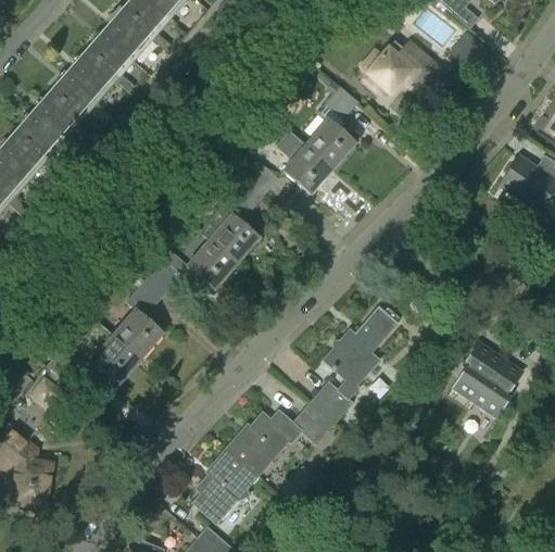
[(127,0),(0,146),(0,204),(4,200),(21,214),(26,208),(10,193),(39,159),(51,170),(55,174),(62,166),(46,152),(76,117),(93,132),(97,128),(99,125),(82,111),(112,76),(128,91),(135,85),(117,70),(148,35),(162,48),(168,40),(154,28),(165,15),(186,35),(209,9),(199,0),(127,0)]
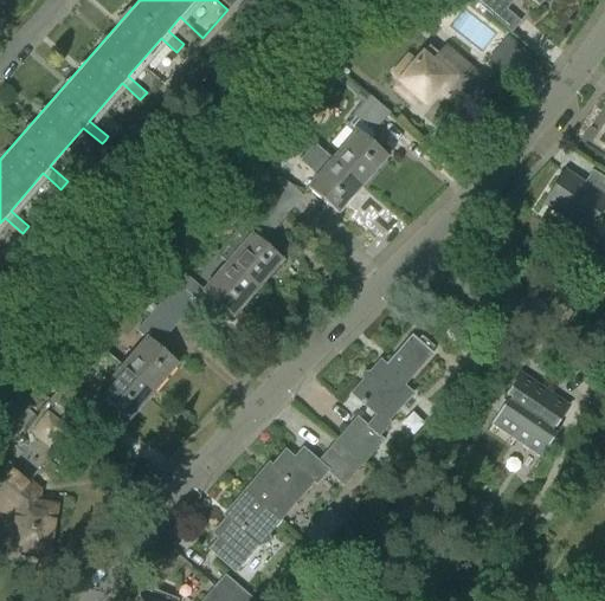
[(243,0),(236,10),(246,18),(262,0),(243,0)]
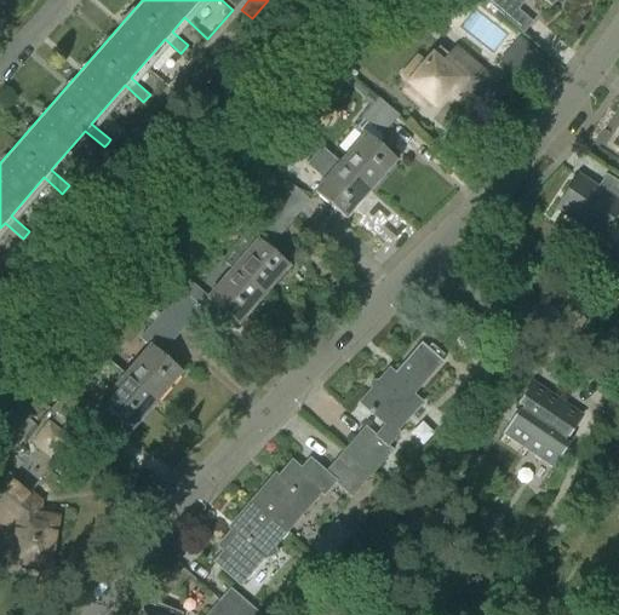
[(487,0),(509,18),(525,0),(546,0),(550,4),(554,0),(487,0)]
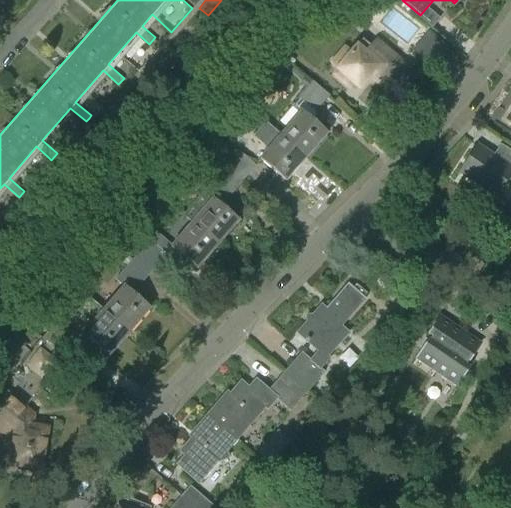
[(336,72),(349,83),(353,80),(360,86),(373,71),(382,78),(400,58),(376,37),(371,44),(362,36),(351,50),(345,45),(332,60),(338,65),(337,66),(340,68),(336,72)]
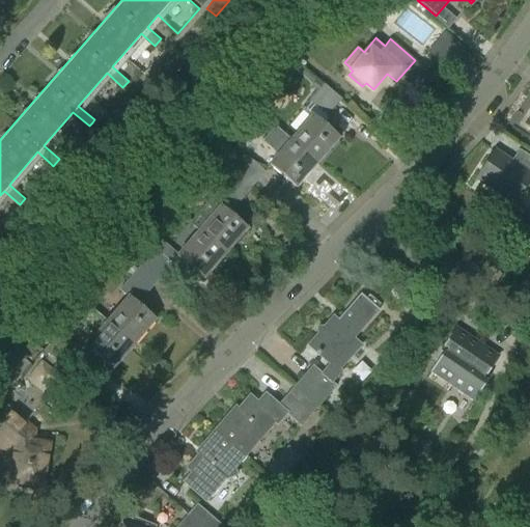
[(309,99),(327,114),(341,96),(325,81),(309,99)]
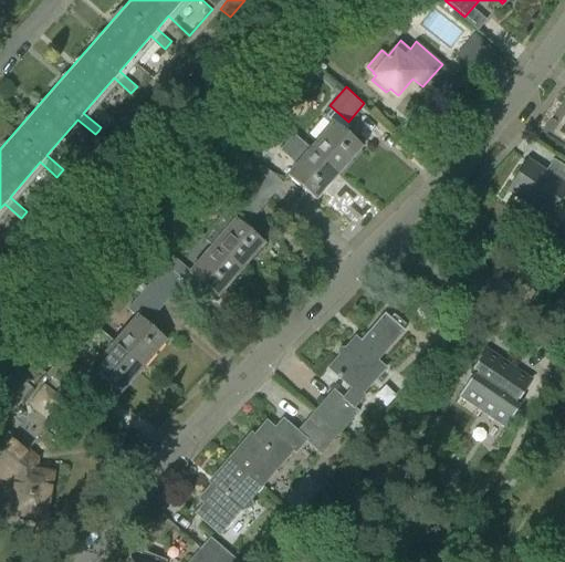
[(275,117),(269,111),(260,121),(267,126),(275,117)]
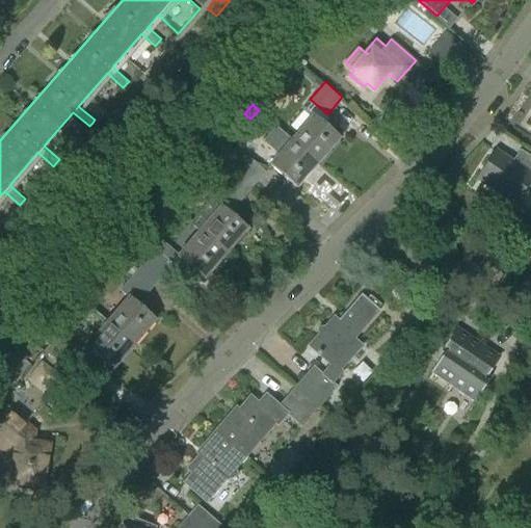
[(314,112),(292,137),(318,160),(340,135),(314,112)]
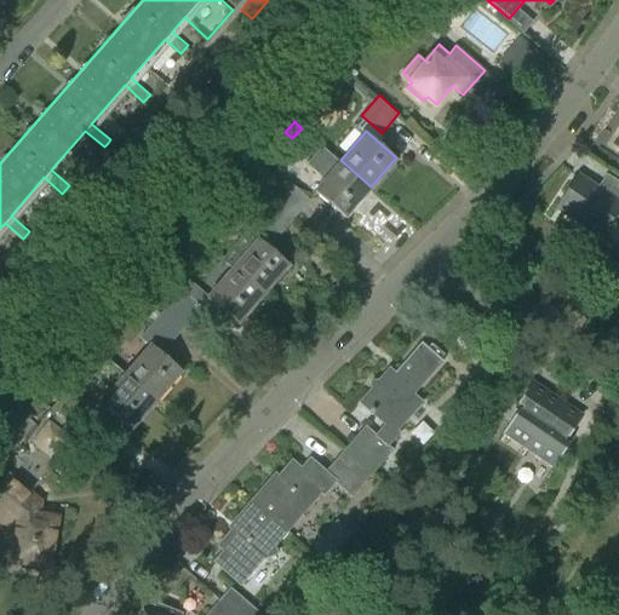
[(104,147),(102,150),(107,155),(113,148),(108,143),(104,147)]
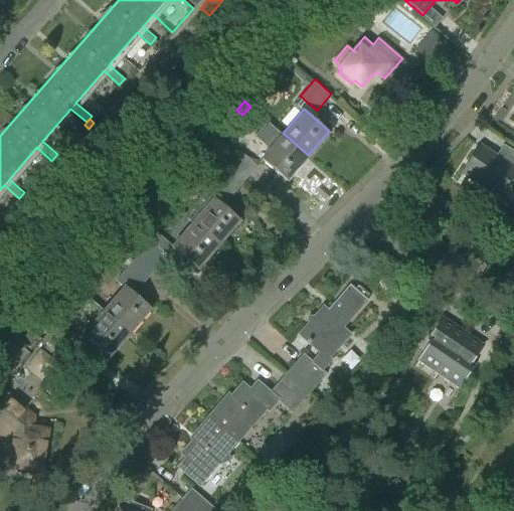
[(268,120),(255,134),(271,147),(262,157),(287,179),(308,155),(283,133),(268,120)]
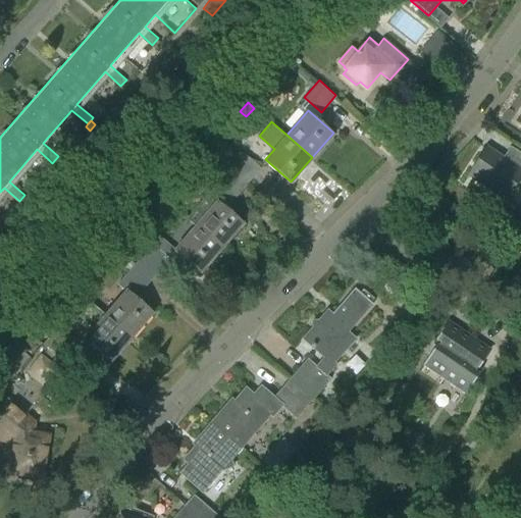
[(520,150),(511,144),(503,156),(486,146),(469,172),(506,196),(517,179),(520,182),(520,150)]
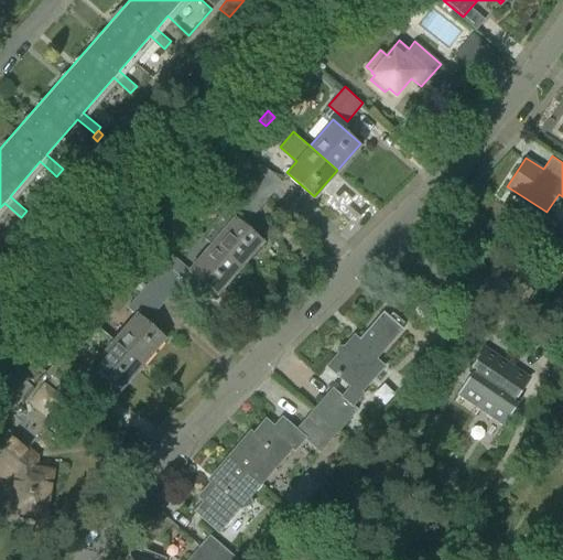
[(263,163),(247,182),(266,198),(282,180),(263,163)]
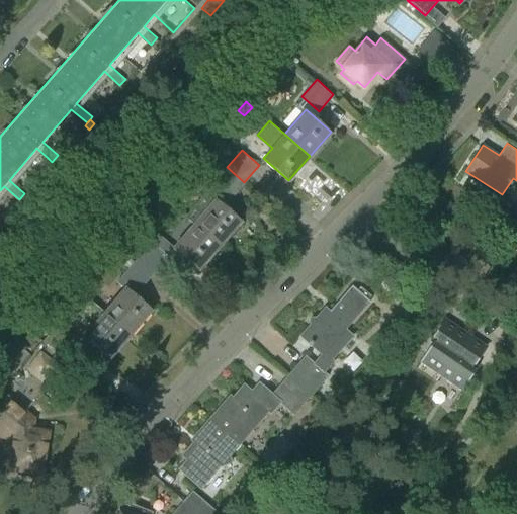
[(48,158),(47,160),(56,168),(63,159),(58,155),(52,162),(48,158)]
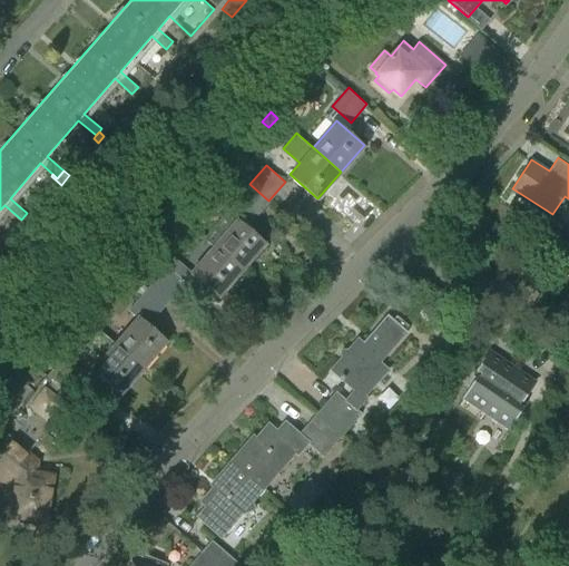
[(249,184),(243,178),(234,188),(241,194),(249,184)]
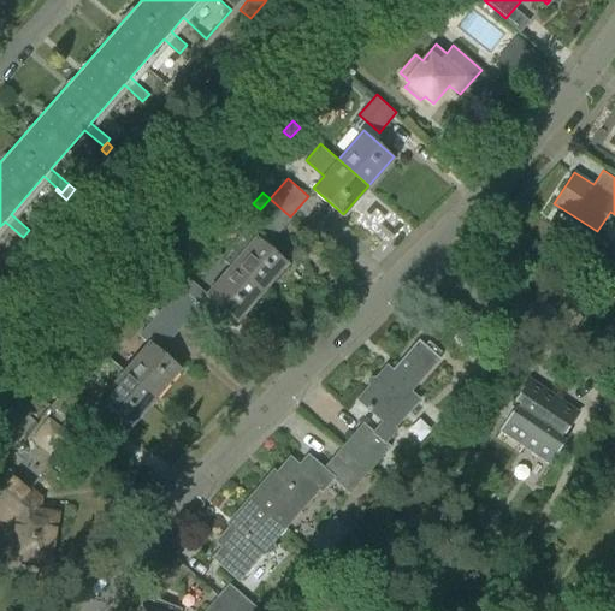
[(260,209),(220,255),(231,265),(262,291),(288,262),(267,244),(290,217),(270,199),(260,209)]
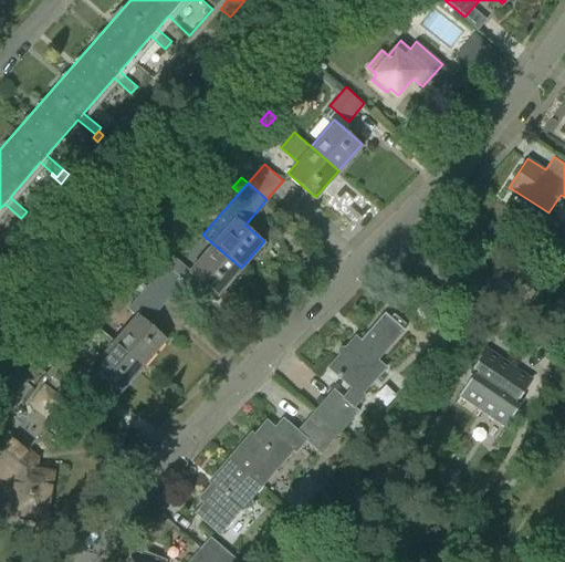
[(27,211),(21,218),(27,222),(35,214),(30,209),(27,211)]
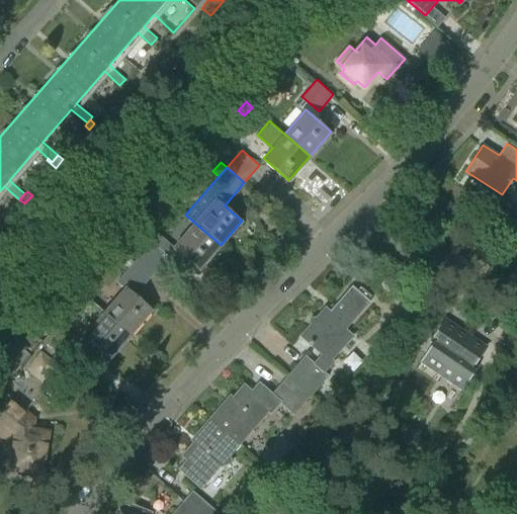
[(160,233),(139,257),(156,272),(162,265),(170,271),(184,256),(199,269),(221,245),(194,223),(174,246),(160,233)]
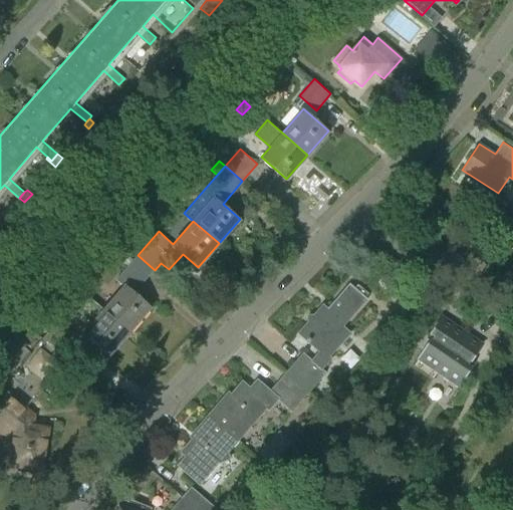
[(123,285),(103,308),(131,331),(152,306),(136,293),(155,270),(138,255),(115,278),(123,285)]
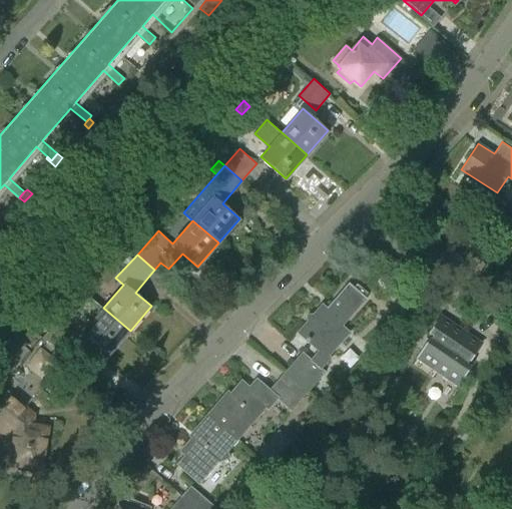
[(308,321),(299,331),(320,349),(312,358),(322,367),(331,358),(329,356),(349,332),(341,325),(369,292),(358,283),(355,286),(349,281),(326,308),(322,304),(314,313),(307,314),(308,321)]
